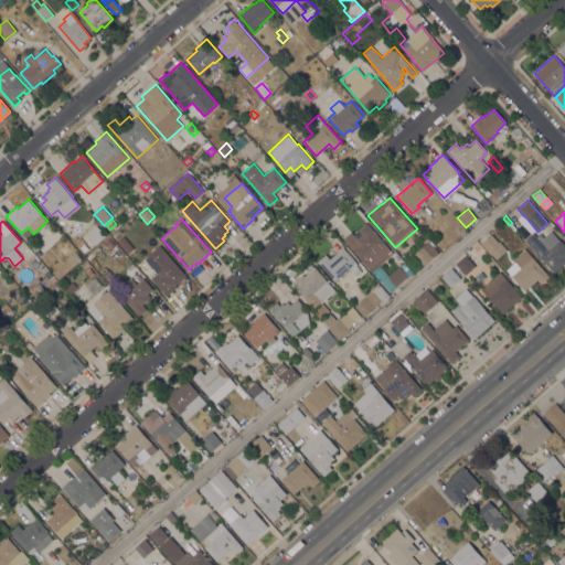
[(391,249),(387,253),(390,255),(377,265),(375,263),(370,268),(343,238),(351,232),(358,238),(362,234),(359,230),(366,222),(391,249)]
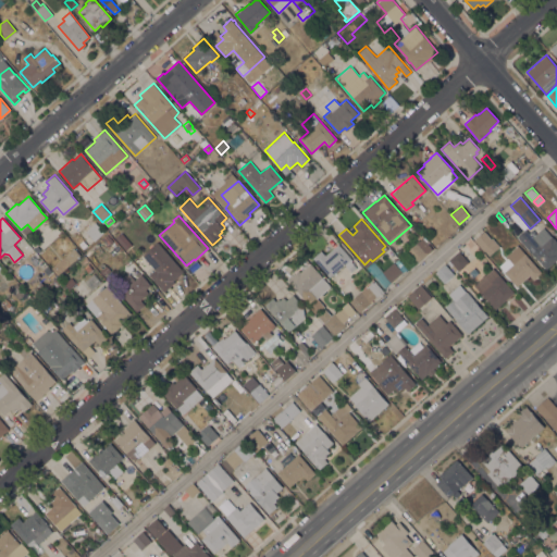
[(96,222),(104,232),(95,240),(94,239),(93,240),(90,238),(91,237),(86,231),(96,222)]
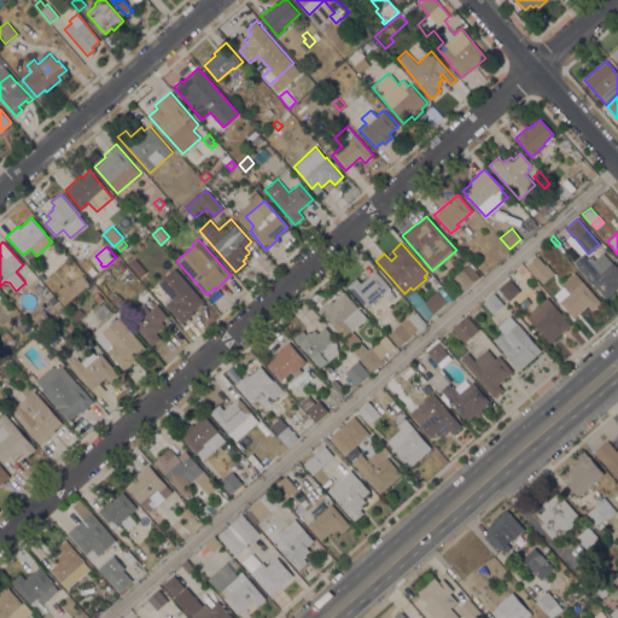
[(590,263),(602,252),(611,262),(612,262),(617,268),(617,289),(617,290),(616,290),(606,298),(575,262),(583,255),(590,263)]
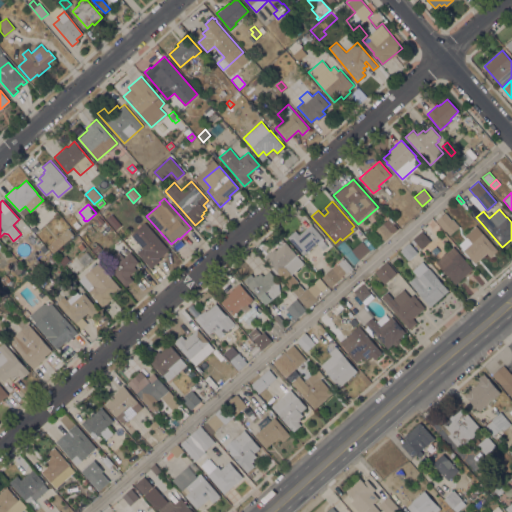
[(459,226),(450,234),(446,230),(445,231),(436,220),(445,212),(451,219),(452,218),(459,226)]
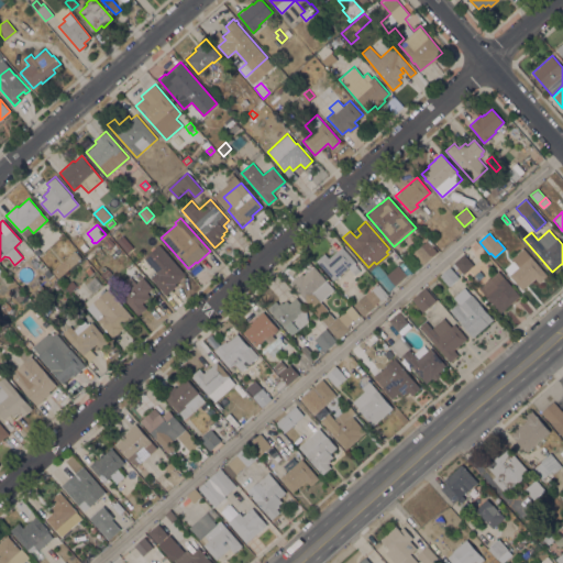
[(133,246),(127,252),(117,241),(123,235),(133,246)]
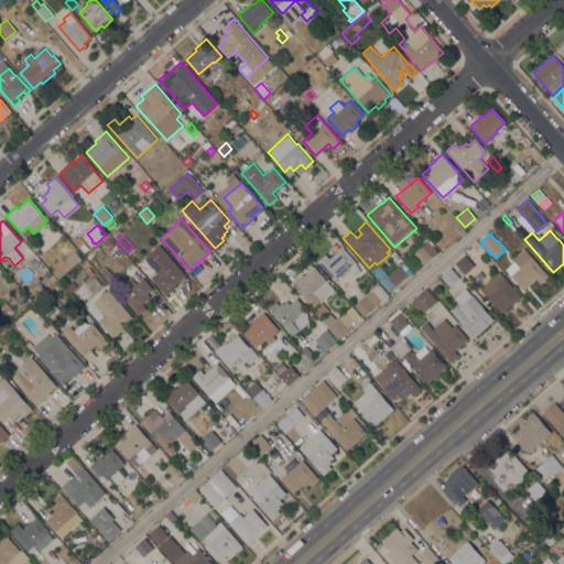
[(115,243),(109,248),(104,241),(108,237),(115,243)]
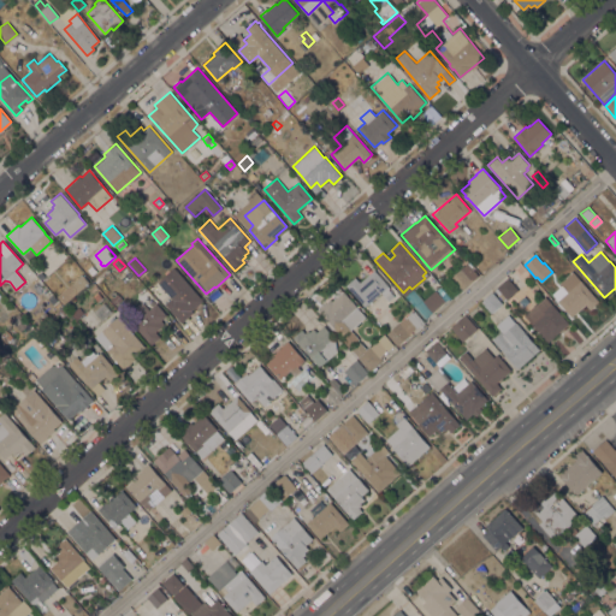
[(462,290),(451,277),(468,262),(474,268),(473,270),(478,276),(462,290)]
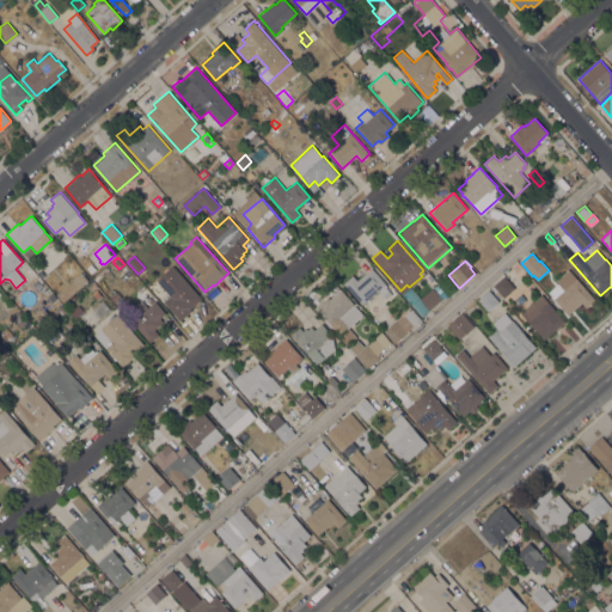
[(202,298),(190,307),(193,310),(181,320),(164,301),(171,297),(157,280),(173,265),(202,298)]
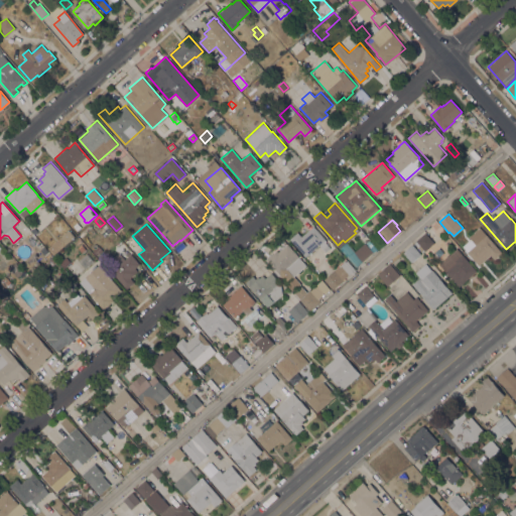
[(290,239),(297,232),(301,237),(313,226),(327,241),(325,242),(330,247),(326,251),(319,244),(305,256),(290,239)]
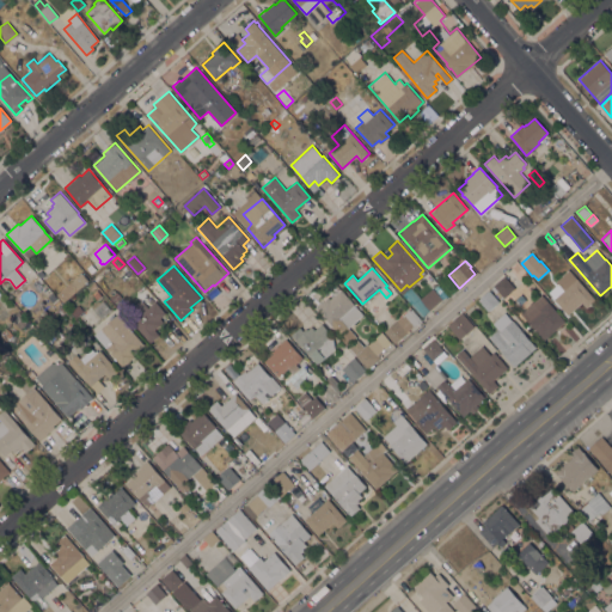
[(595,299),(587,307),(582,301),(568,314),(554,299),(555,298),(549,292),(558,283),(556,281),(568,269),(595,299)]
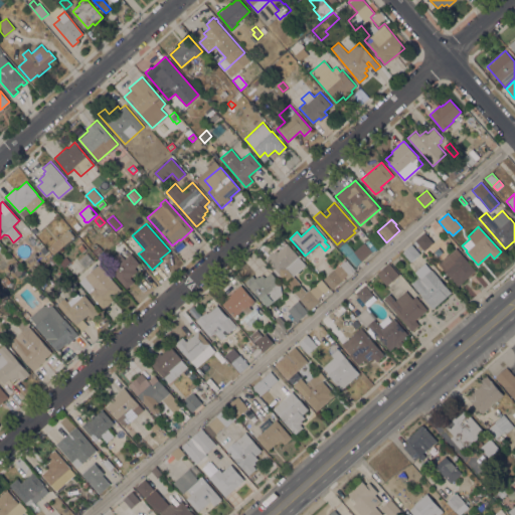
[(67,229),(73,235),(65,242),(59,236),(67,229)]
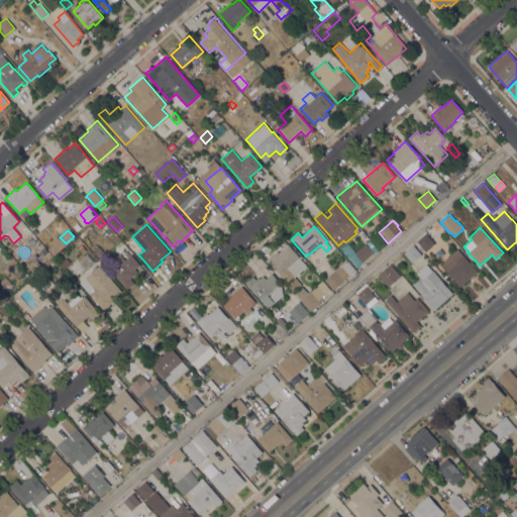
[(426,232),(434,243),(425,251),(416,240),(426,232)]
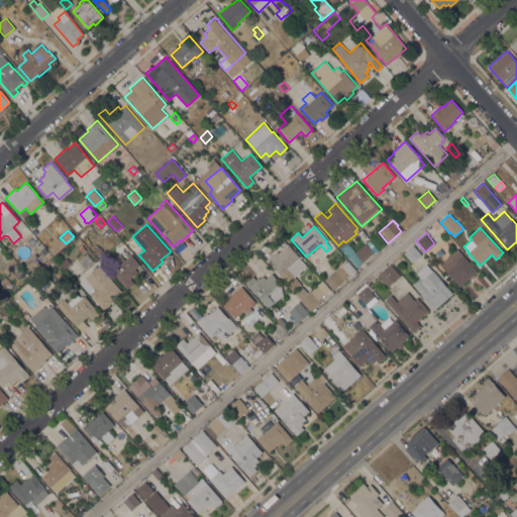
[(78,248),(79,247),(74,242),(78,238),(83,243),(82,244),(86,248),(81,252),(78,248)]
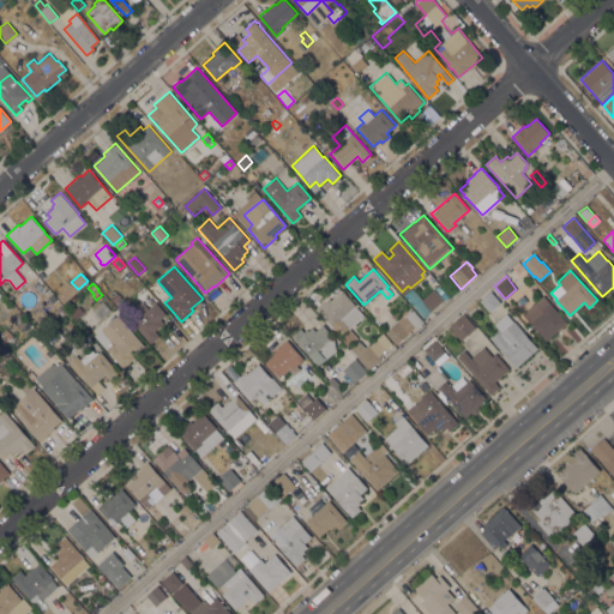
[(56,299),(52,302),(47,296),(44,299),(38,292),(44,286),(50,292),(48,295),(49,295),(52,293),(56,299)]
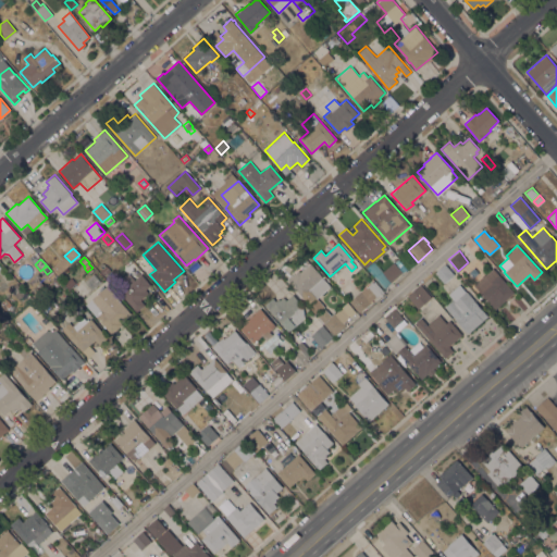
[(394,262),(398,259),(401,264),(398,267),(403,272),(391,283),(382,272),(394,262)]
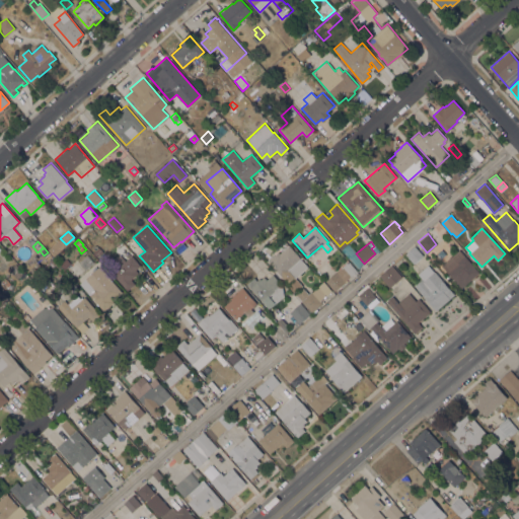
[(308,267),(294,279),(288,272),(282,277),(268,261),(278,251),(280,253),(289,245),(308,267)]
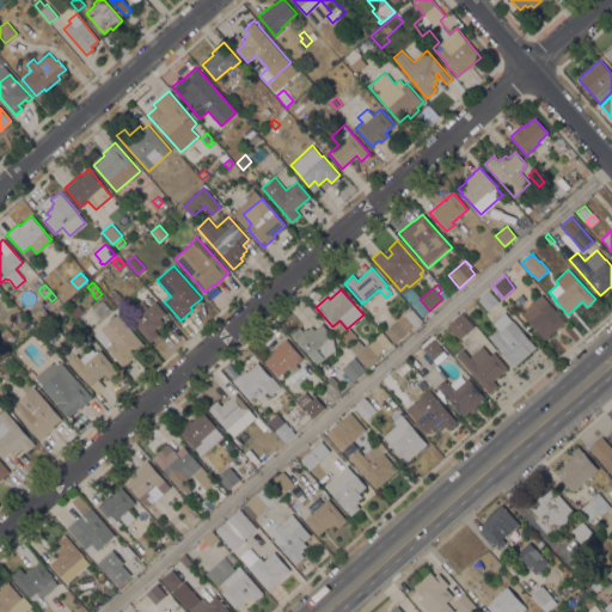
[(499,301),(488,311),(478,299),(489,289),(499,301)]
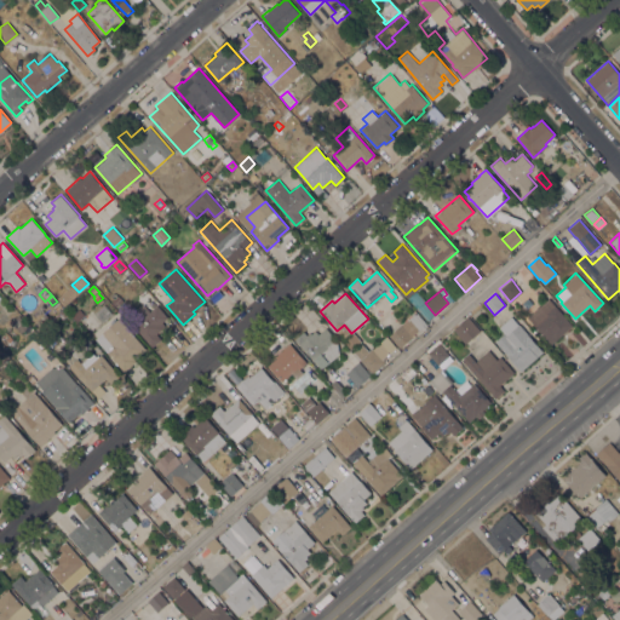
[(573,326),(551,344),(527,317),(537,308),(539,304),(540,305),(549,298),(573,326)]
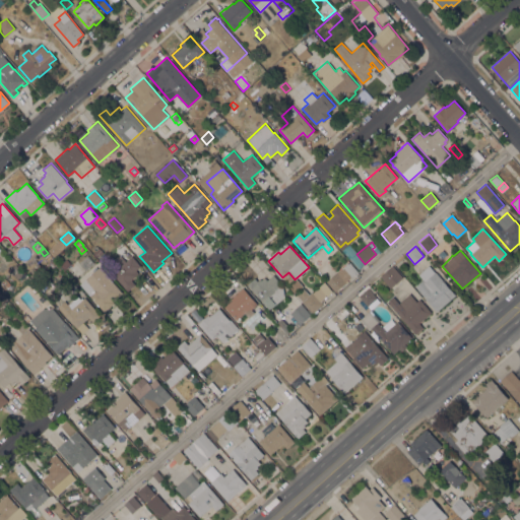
[(141,266),(136,270),(139,273),(131,279),(135,284),(127,291),(106,266),(115,258),(116,259),(121,255),(126,261),(132,255),(141,266)]
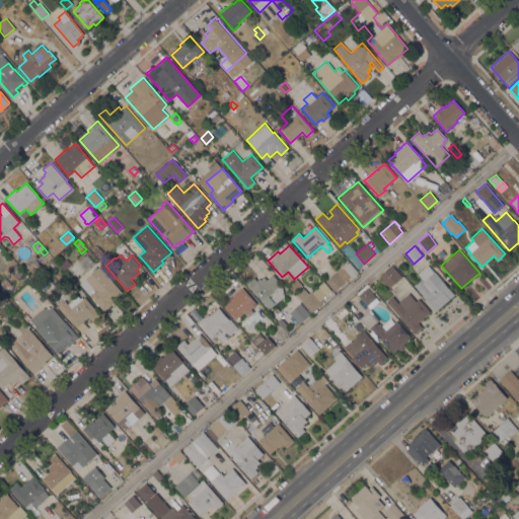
[(64,269),(60,264),(66,257),(70,263),(64,269)]
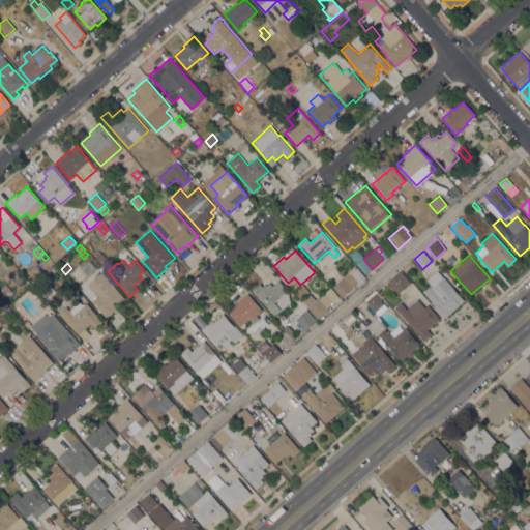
[(354,268),(362,277),(352,287),(353,288),(342,297),(332,287),(354,268)]
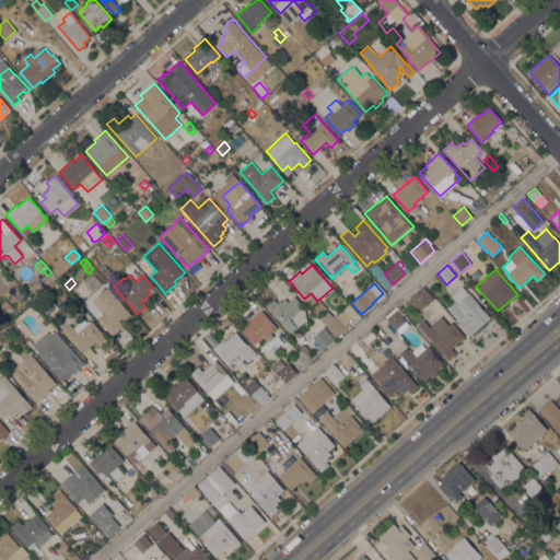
[(25,294),(19,300),(10,290),(18,284),(25,294)]
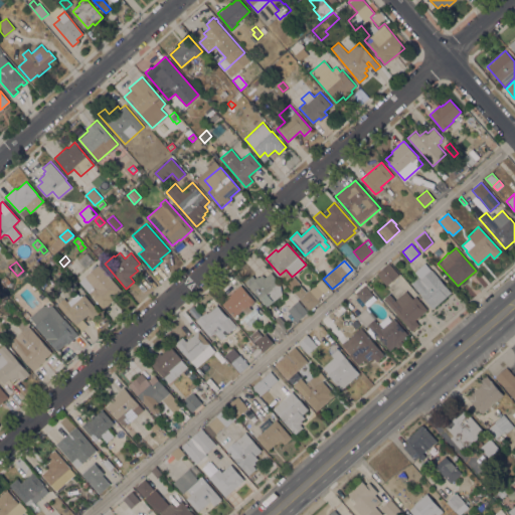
[(388,263),(399,275),(386,286),(376,274),(388,263)]
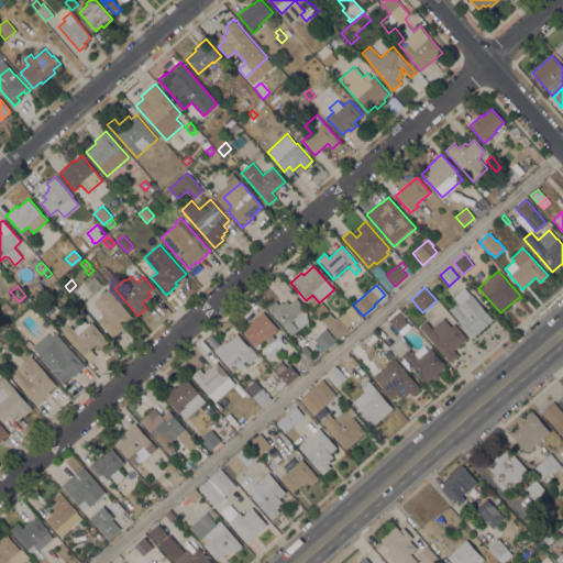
[(493,319),(473,337),(450,310),(459,302),(453,296),(463,287),(470,295),(472,294),(493,319)]
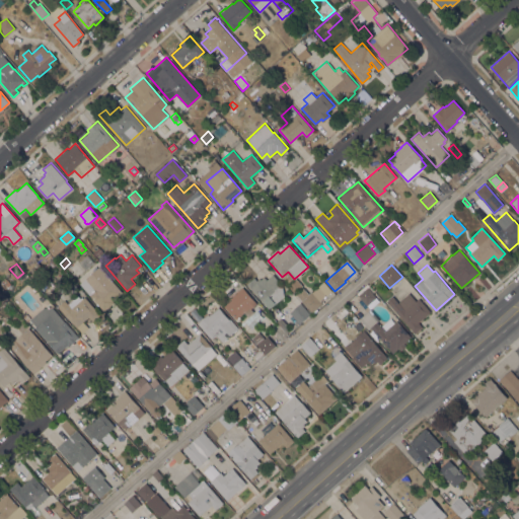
[(90,295),(90,294),(80,283),(99,266),(122,292),(113,300),(114,302),(103,310),(90,295)]
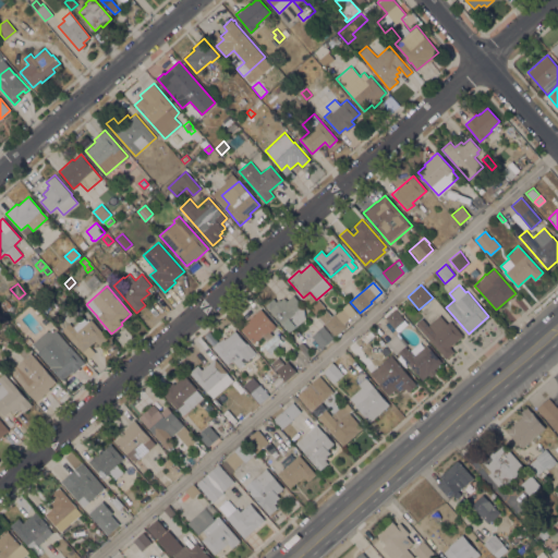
[(295,327),(294,326),(288,331),(265,304),(273,298),(277,302),(283,296),(287,300),(293,294),(303,306),(305,318),(295,327)]
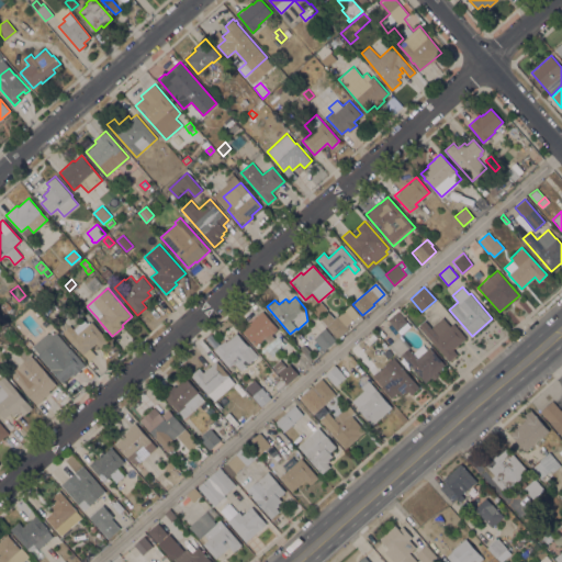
[(325,325),(326,325),(321,318),(328,312),(334,317),(337,314),(338,315),(345,308),(353,318),(346,325),(348,328),(337,338),(325,325)]
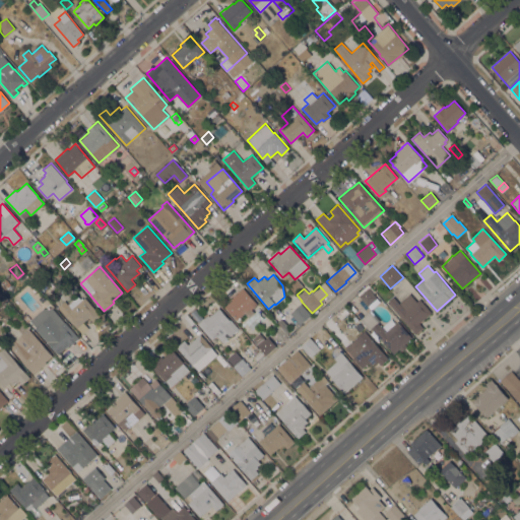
[(236,320),(224,306),(232,300),(231,299),(238,293),(237,291),(243,286),(257,304),(251,309),(254,312),(248,317),(244,313),(236,320)]
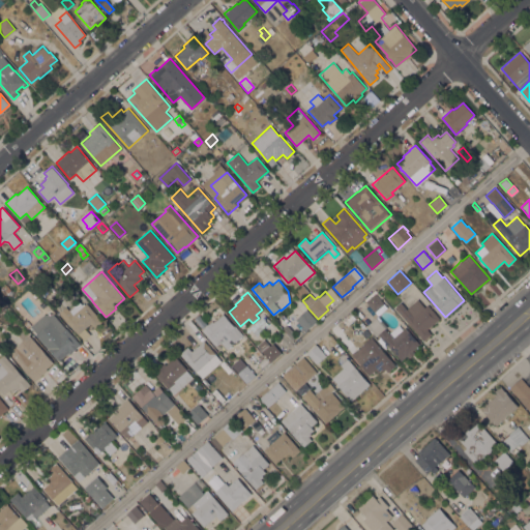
[(384,303),(375,312),(365,301),(375,293),(384,303)]
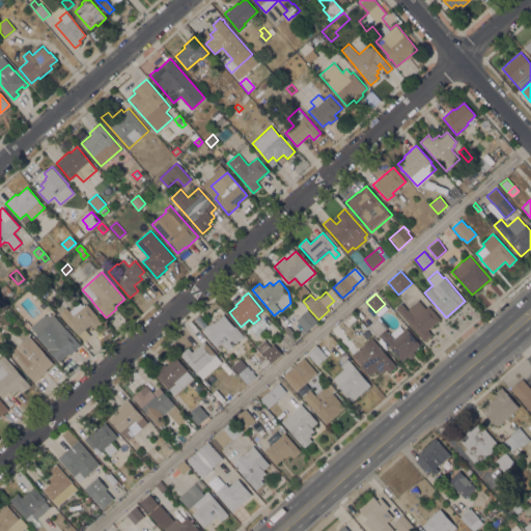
[(441,318),(427,330),(431,334),(424,341),(395,307),(401,302),(407,309),(418,300),(425,308),(428,305),(441,318)]
